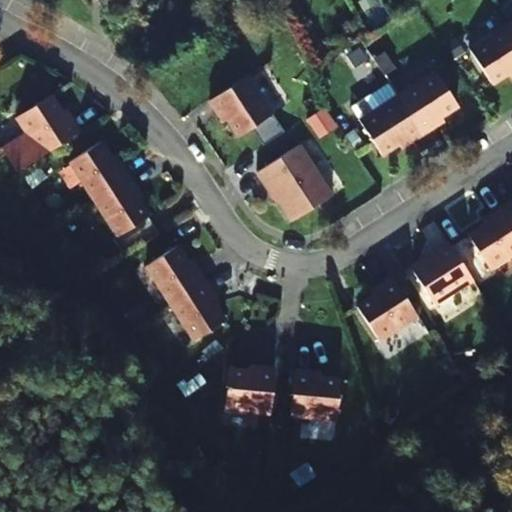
[(112,5),(109,0),(108,0),(103,4),(107,9),(112,5)]
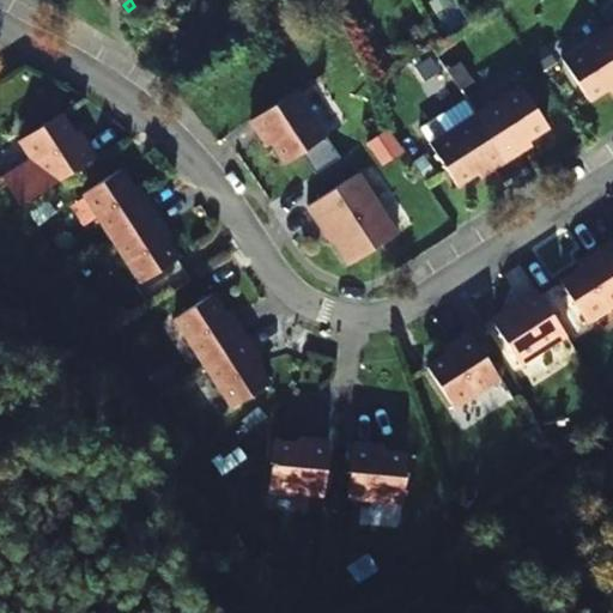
[(612,37),(607,29),(560,58),(588,99),(612,83),(612,37)]
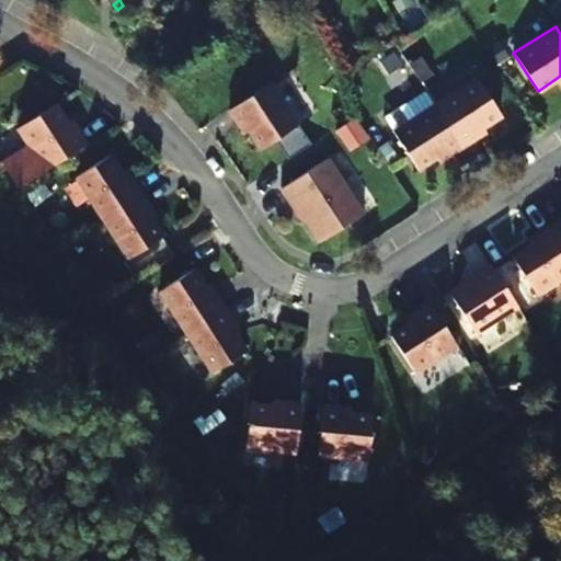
[(501,115),(477,77),(435,104),(462,147),(477,137),(473,133),(501,115)]
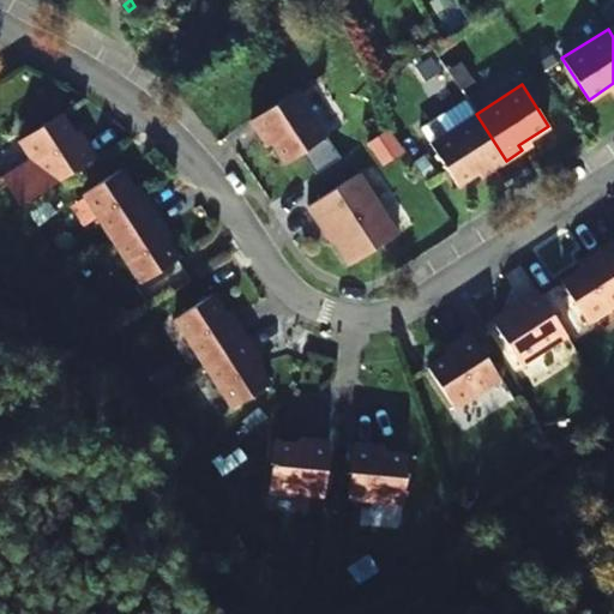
[(329,134),(298,89),(252,120),(262,136),(268,132),(287,162),(329,134)]
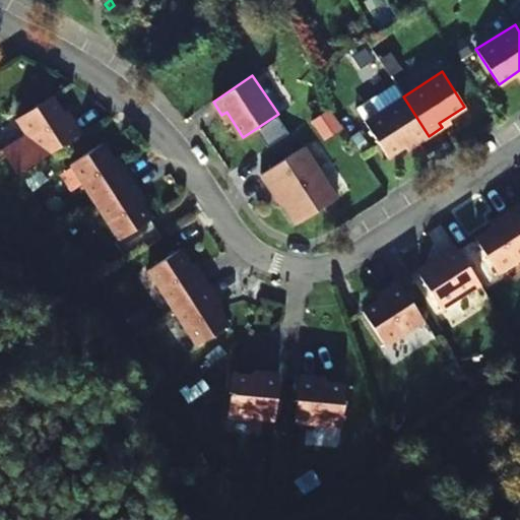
[(429,136),(403,96),(364,121),(387,156),(412,140),(415,144),(429,136)]
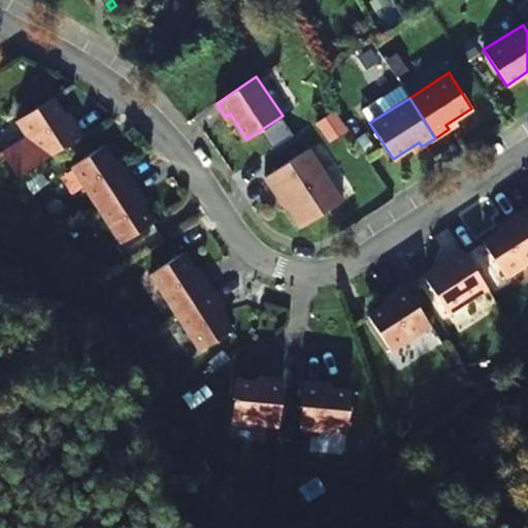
[(69,125),(52,99),(17,122),(41,161),(81,135),(73,122),(69,125)]
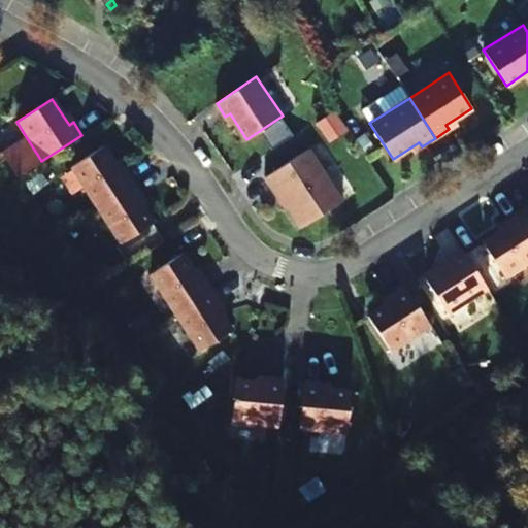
[(333,110),(315,122),(327,141),(345,130),(333,110)]
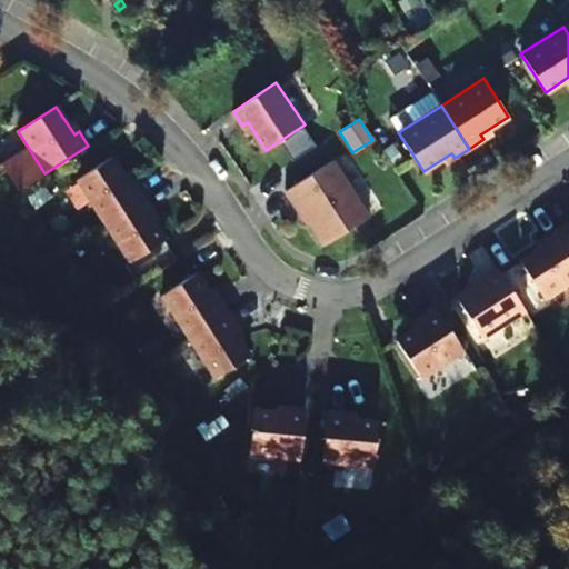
[(129,185),(111,158),(78,179),(105,221),(143,196),(133,181),(129,185)]
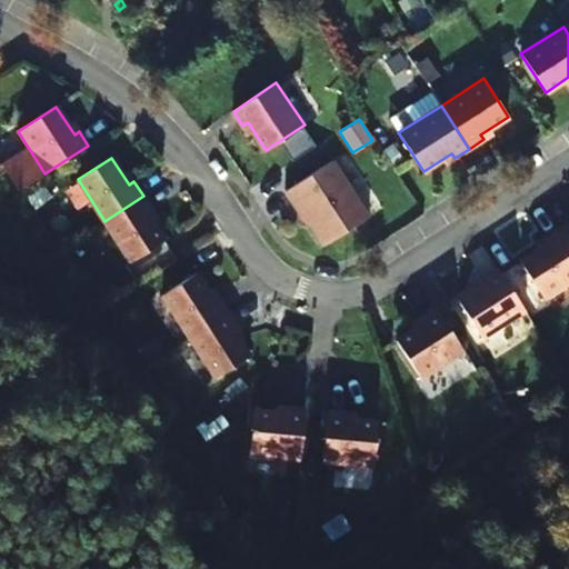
[(369,216),(332,160),(285,191),(293,206),(297,203),(325,245),(369,216)]
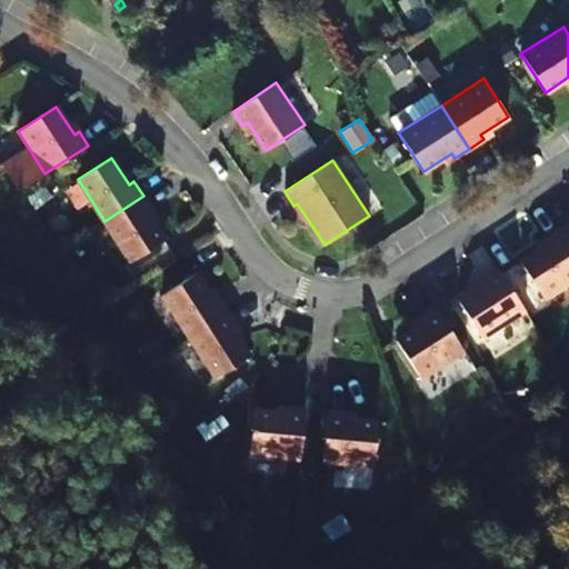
[(152,210),(143,196),(105,221),(131,262),(165,240),(148,213),(152,210)]
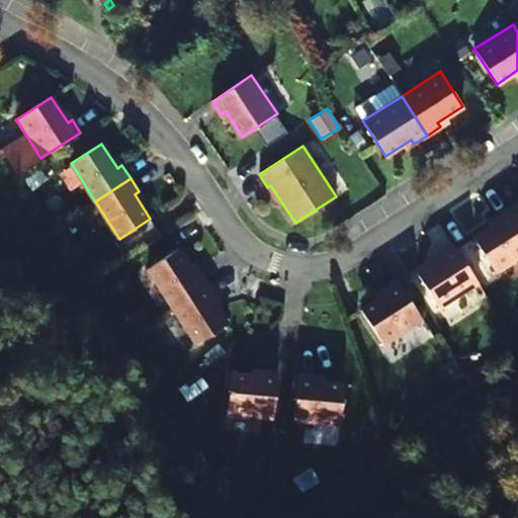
[(517,259),(517,222),(510,208),(496,218),(499,222),(473,238),(496,273),(517,259)]
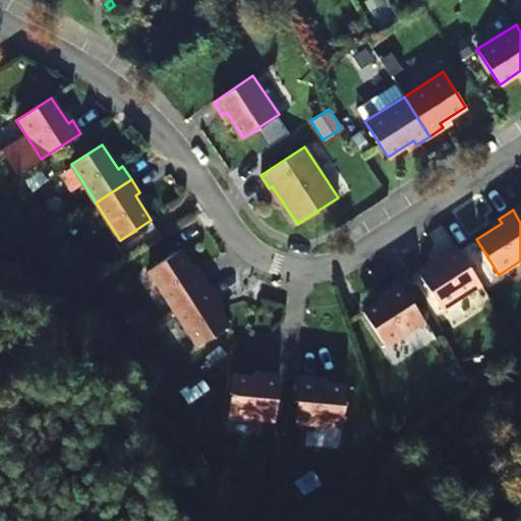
[(481,286),(456,246),(443,254),(446,259),(420,276),(443,310),(481,286)]
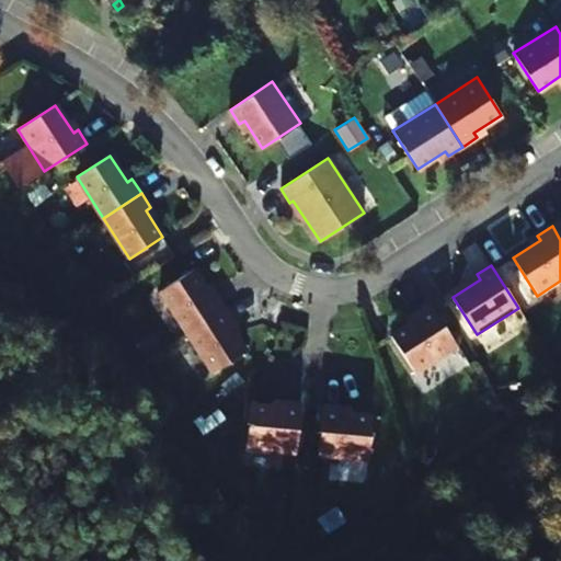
[(212,296),(194,270),(160,290),(187,332),(226,307),(216,293),(212,296)]
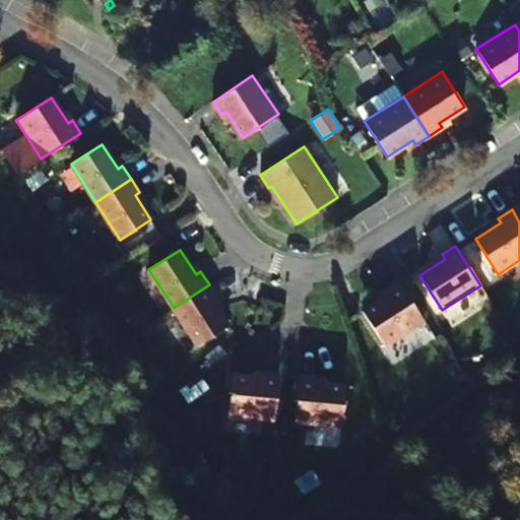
[(425,322),(399,282),(386,290),(388,295),(363,312),(386,346),(425,322)]
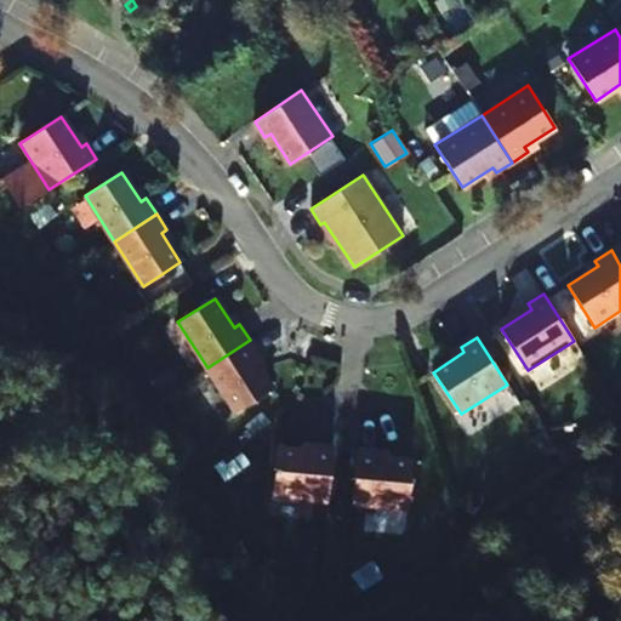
[(260,355),(250,340),(208,368),(237,412),(273,388),(254,359),(260,355)]
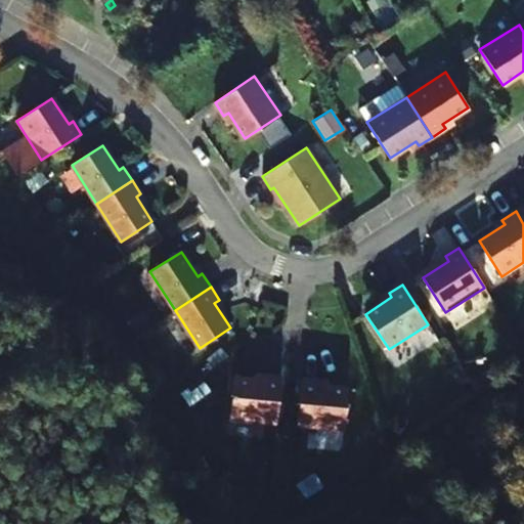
[(276,425),(281,377),(265,376),(264,381),(234,378),(230,420),(276,425)]
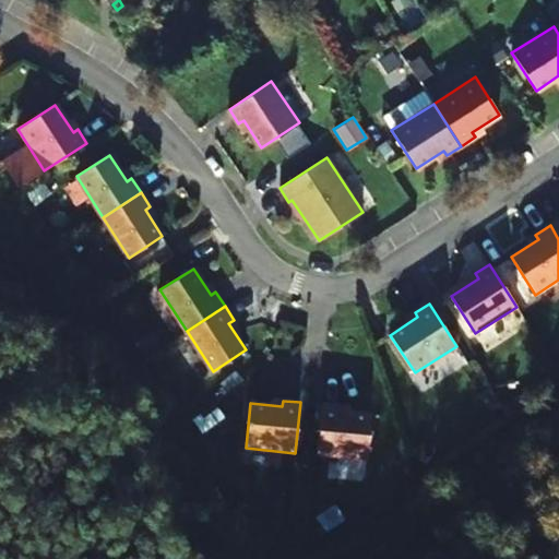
[(339,406),(322,404),(317,454),(367,460),(371,415),(339,412),(339,406)]
